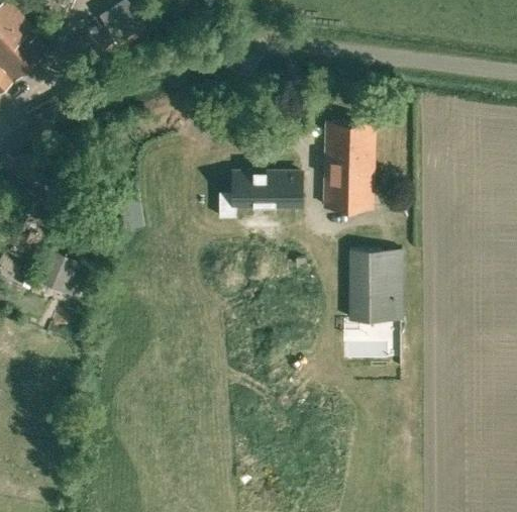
[(0,95),(49,52),(30,32),(33,30),(7,2),(0,7),(0,95)]
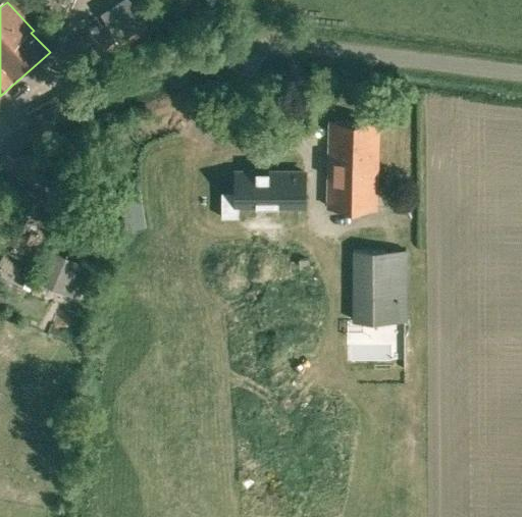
[(123,53),(105,26),(74,46),(92,73),(123,53)]
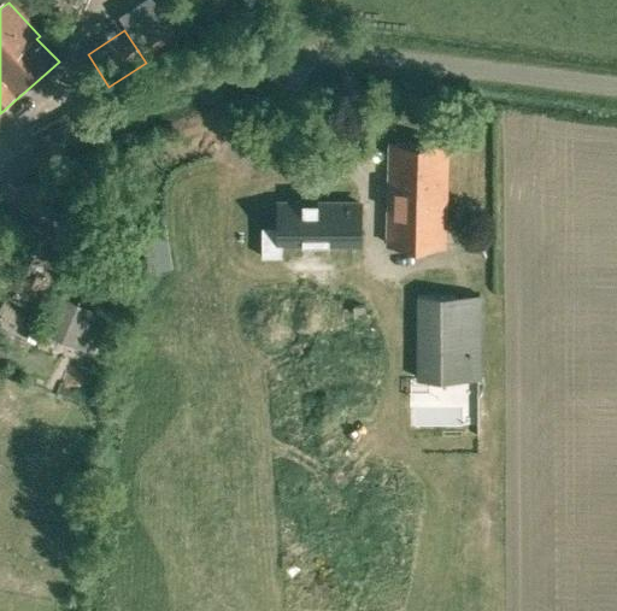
[(446,250),(450,148),(391,147),(387,248),(446,250)]
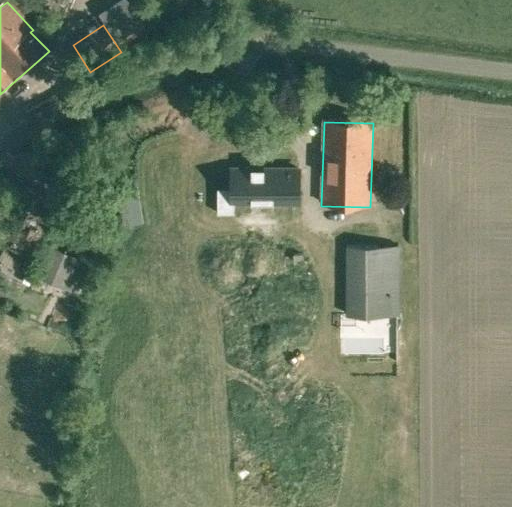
[(217,191),(217,217),(234,217),(234,206),(290,206),(290,188),(298,188),(298,172),(232,172),(232,191),(217,191)]
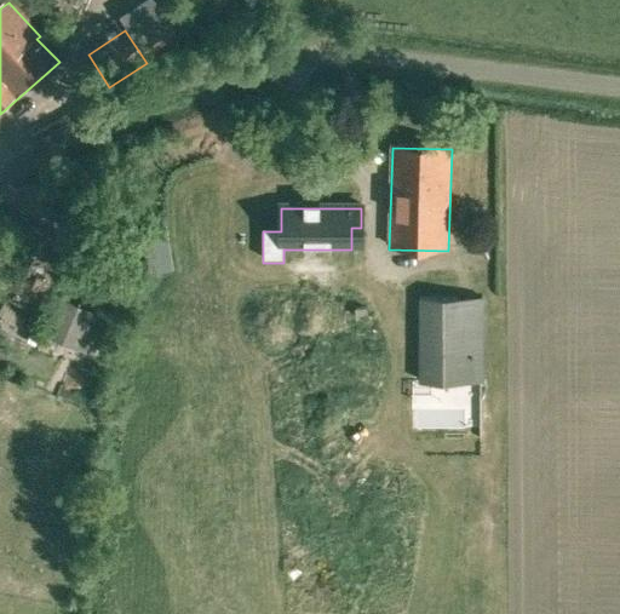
[(80,251),(33,233),(5,300),(52,320),(80,251)]
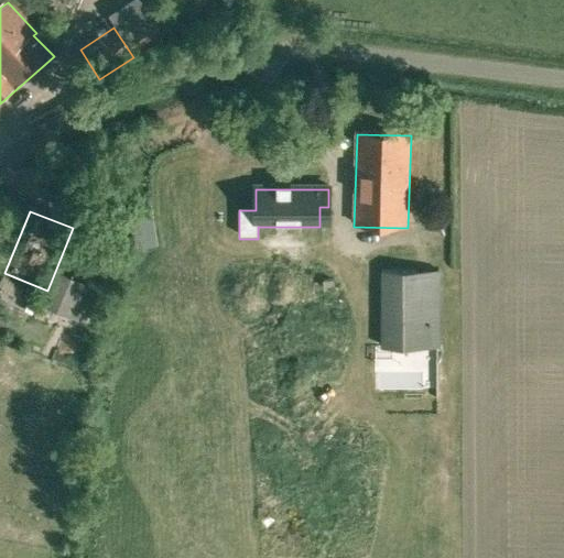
[(86,326),(100,293),(55,274),(41,306),(86,326)]
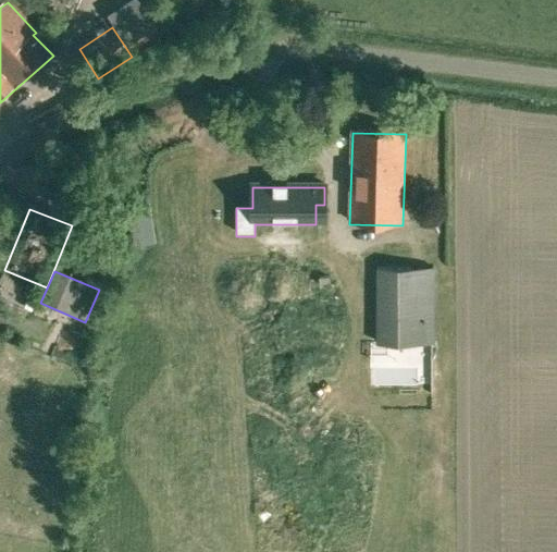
[(376,271),(376,291),(398,291),(398,346),(433,346),(433,271),(376,271)]
